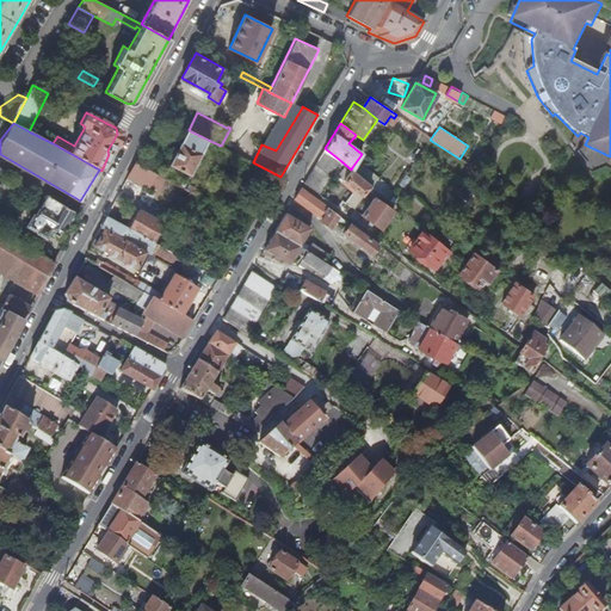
[(208,140),(189,130),(171,165),(191,174),(208,140)]
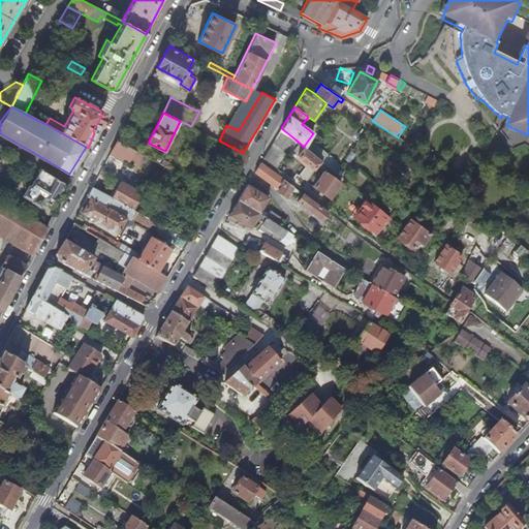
[(338,137),(320,125),(316,131),(334,144),(338,137)]
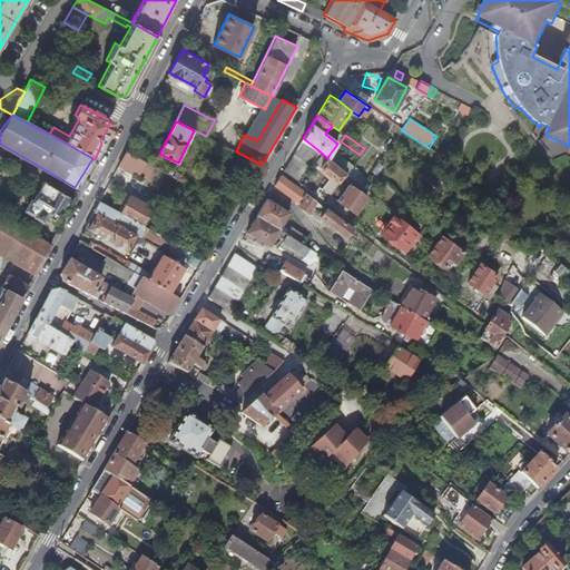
[(303,138),(294,154),(308,165),(318,150),(303,138)]
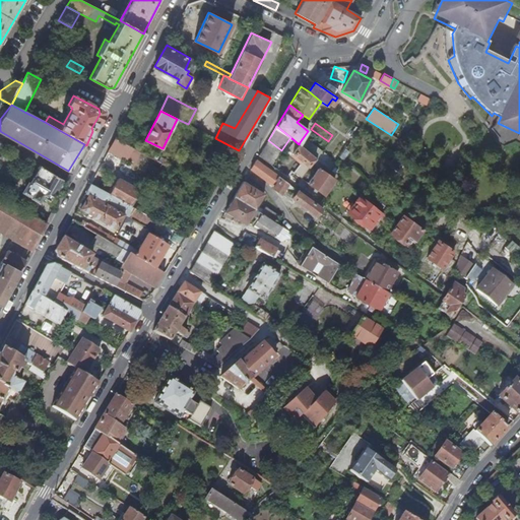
[(397,139),(402,143),(408,133),(403,130),(397,139)]
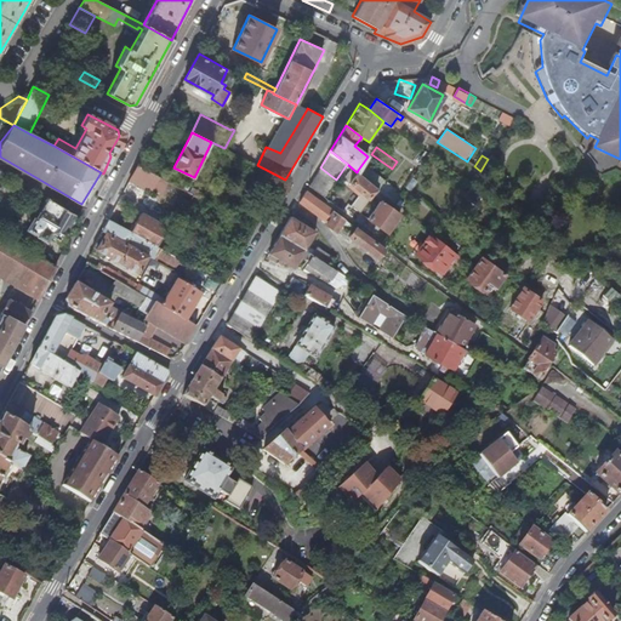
[(397,161),(392,169),(397,171),(411,182),(415,175),(397,161)]
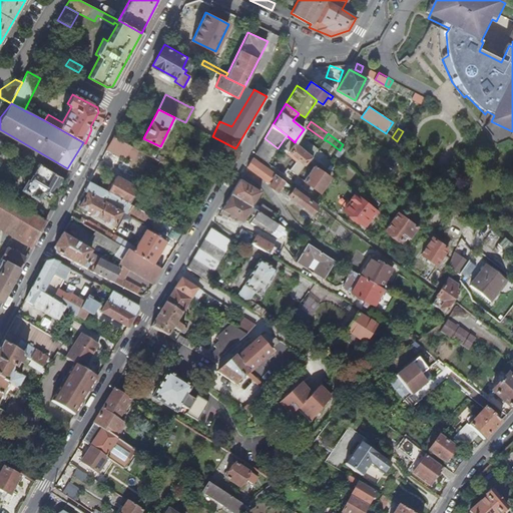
[(131,144),(114,135),(107,148),(125,157),(126,154),(131,144)]
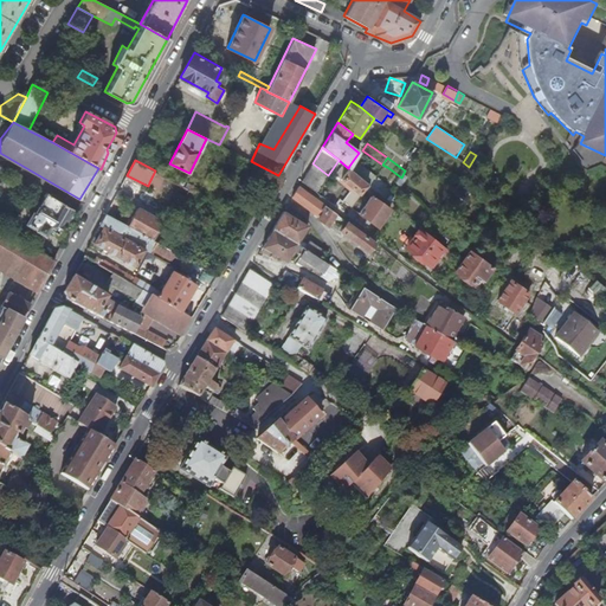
[(310,166),(302,181),(316,193),(327,178),(310,166)]
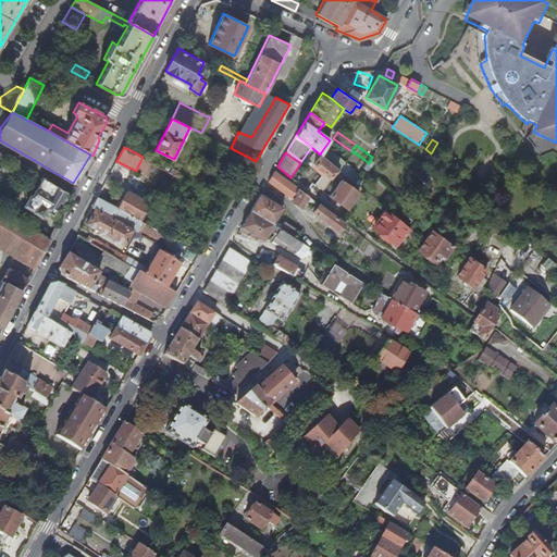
[(324,158),(339,170),(343,165),(344,164),(329,152),(326,156),(324,158)]
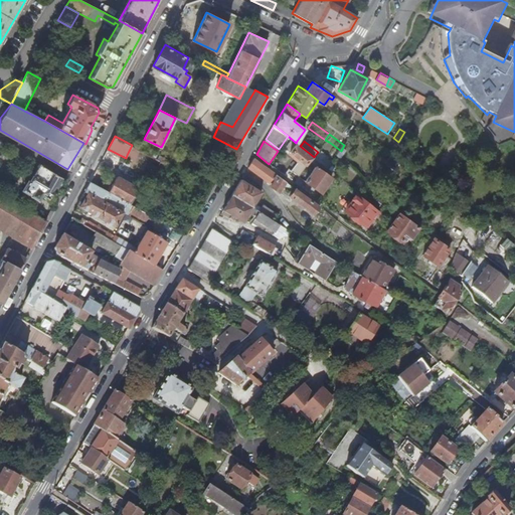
[(307,161),(311,164),(315,159),(314,157),(300,146),(296,143),(289,152),(305,164),(307,161)]
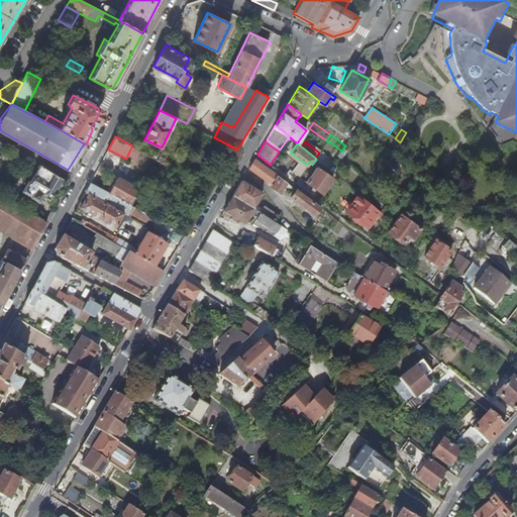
[(139,149),(132,145),(127,156),(134,160),(139,149)]
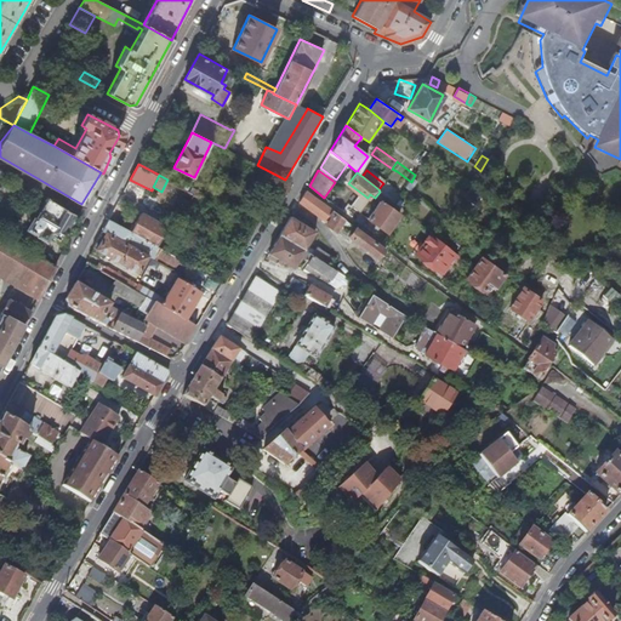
[(177,181),(176,184),(194,194),(199,197),(201,193),(177,181)]
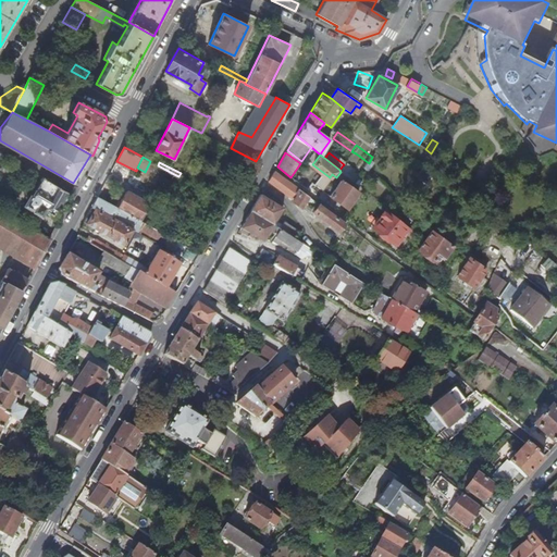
[(274,172),(269,182),(294,199),(293,200),(301,207),(309,197),(274,172)]
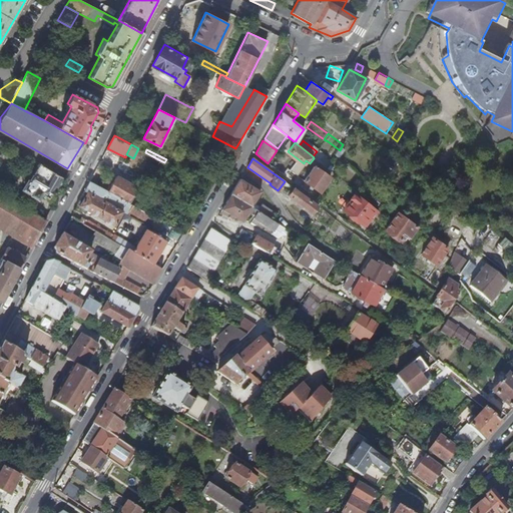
[(314,158),(310,163),(314,166),(320,171),(324,166),(320,162),(317,159),(314,158)]
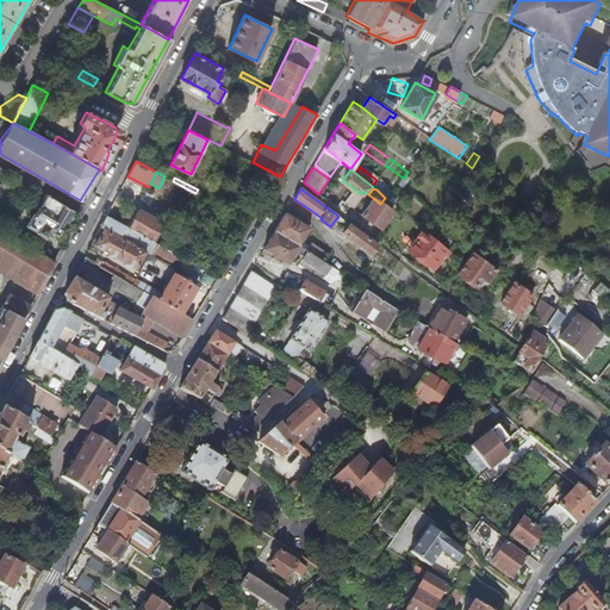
[(385,198),(386,198),(390,193),(384,188),(380,193),(385,198)]
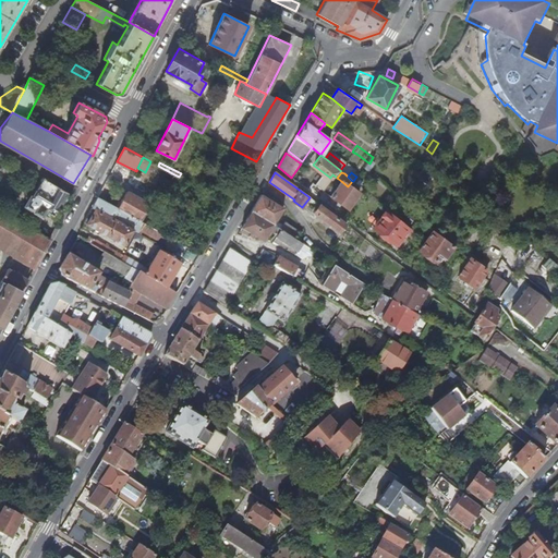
[(300,173),(295,181),(320,198),(325,193),(300,173)]
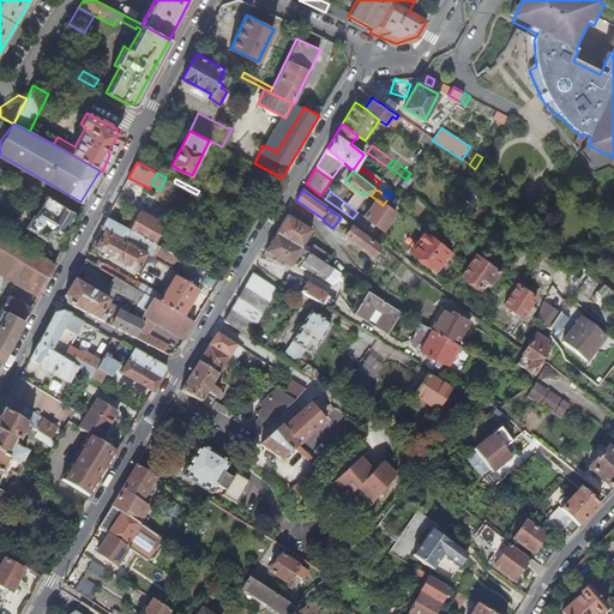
[(197,194),(192,192),(180,212),(186,216),(197,194)]
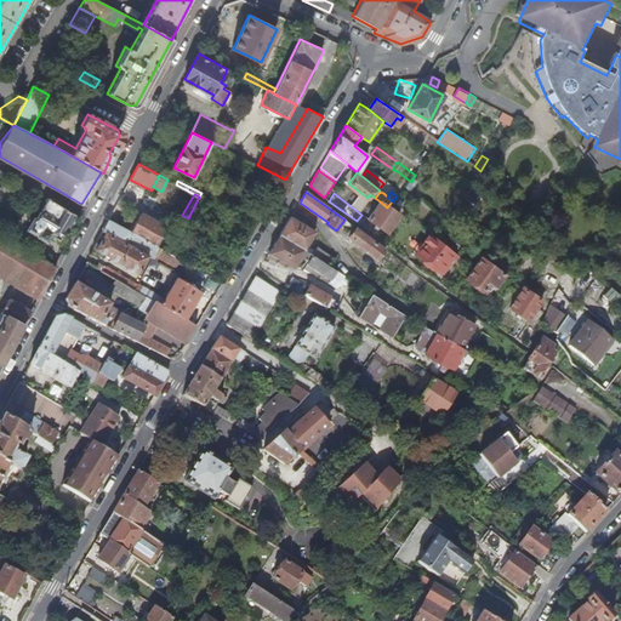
[(56,238),(72,212),(45,195),(26,228),(41,237),(45,231),(56,238)]
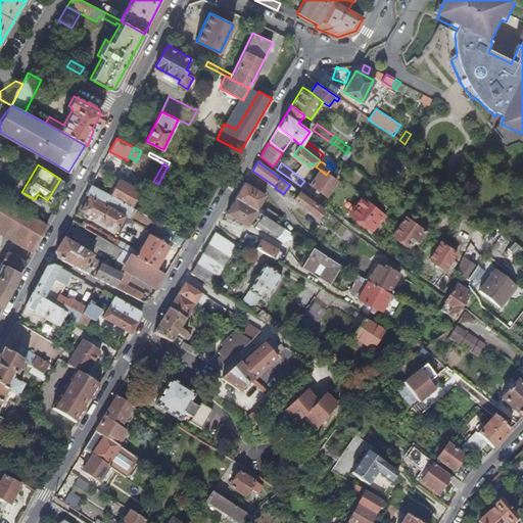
[(326,175),(320,170),(310,184),(326,196),(336,182),(326,175)]
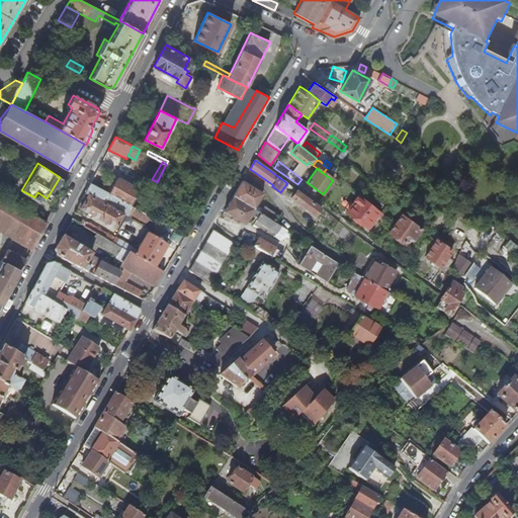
[(117,178),(108,192),(128,203),(137,189),(117,178)]
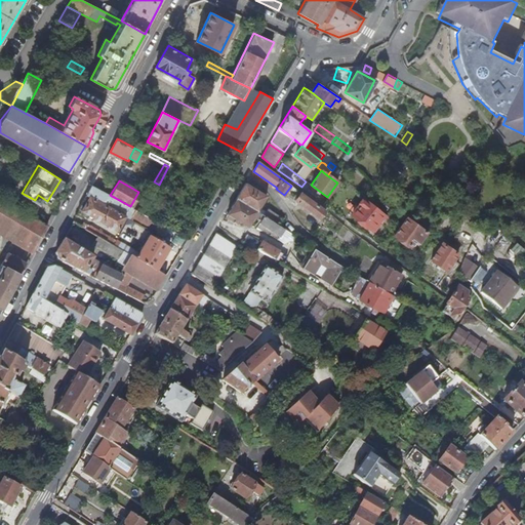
[(306,182),(301,187),(307,191),(311,186),(306,182)]
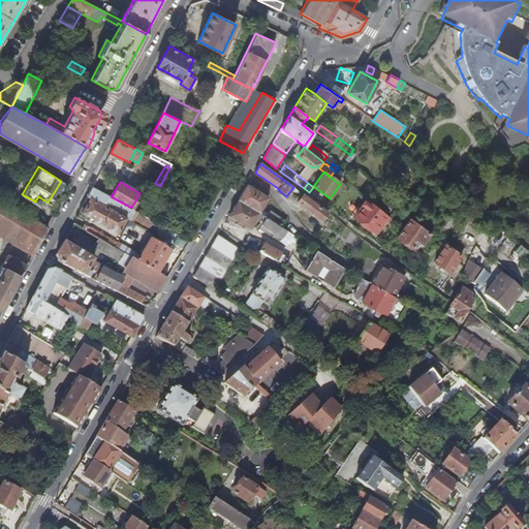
[(239,199),(259,212),(266,216),(281,226),(283,221),(269,211),(268,214),(261,209),(269,197),(247,184),(239,199)]
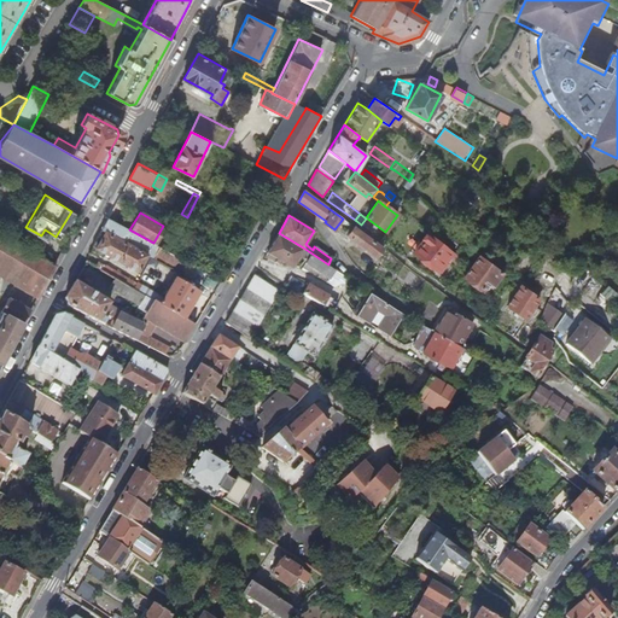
[(188,279),(196,267),(180,258),(163,249),(159,246),(153,243),(129,229),(109,217),(93,245),(138,272),(150,252),(185,273),(184,277),(188,279)]
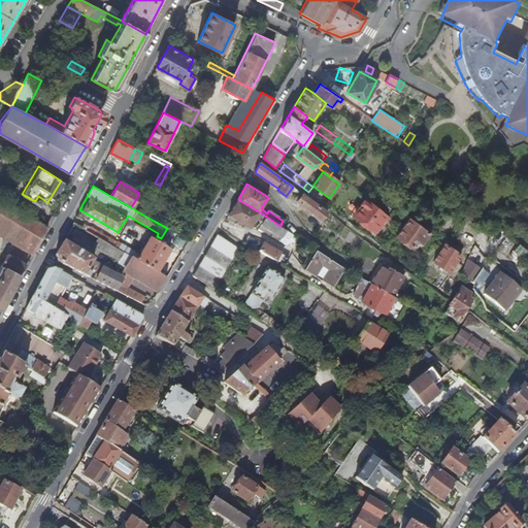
[(331,224),(335,218),(303,194),(297,203),(322,220),(323,219),(331,224)]
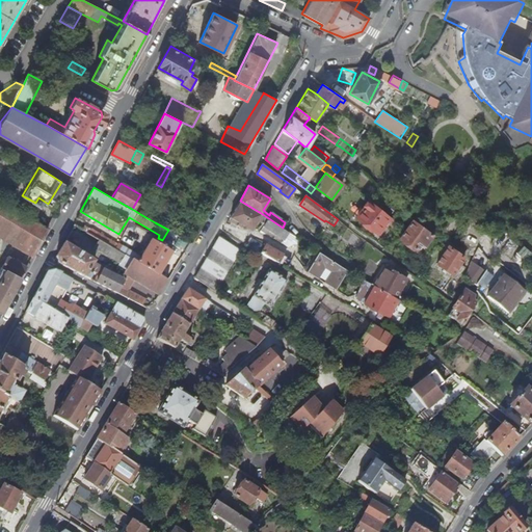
[(14,244),(32,256),(47,230),(0,201),(0,229),(17,239),(14,244)]
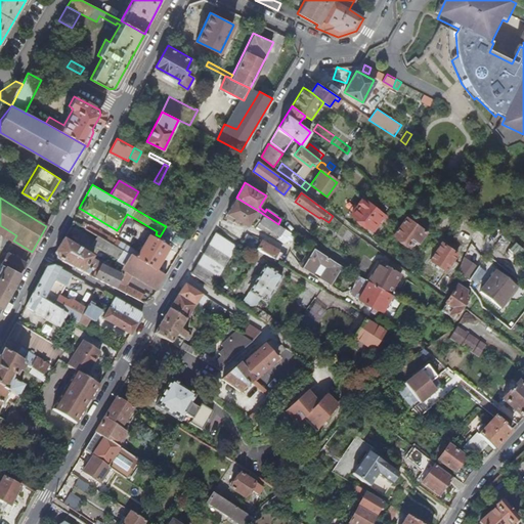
[(138,211),(142,205),(144,200),(141,198),(135,209),(138,211)]
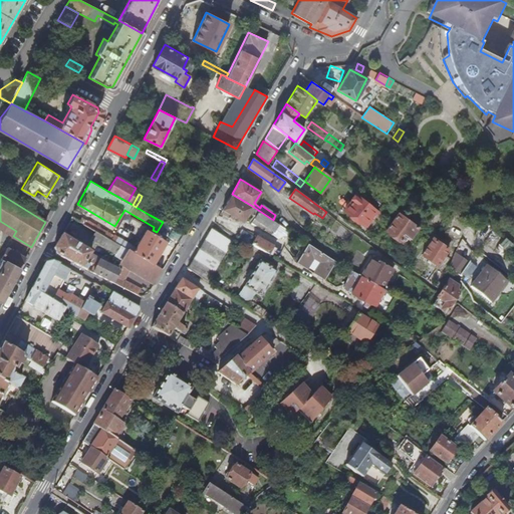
[(232,194),(222,209),(243,221),(252,206),(232,194)]
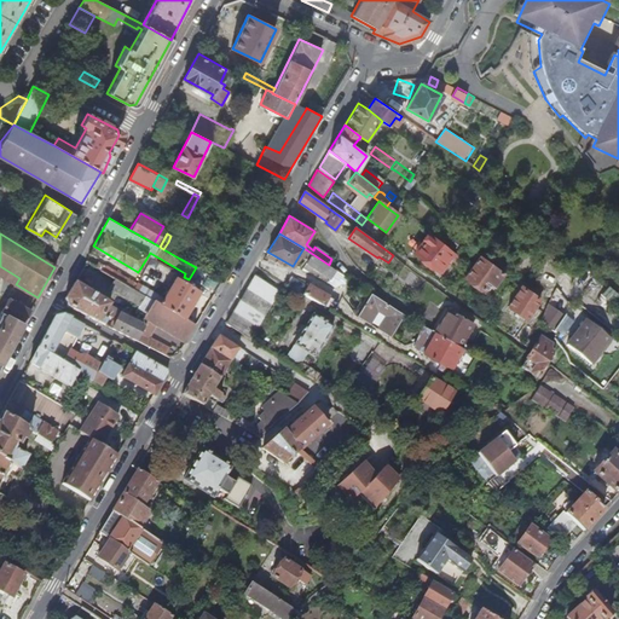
[(451,260),(452,258),(456,254),(449,249),(433,236),(416,254),(439,273),(443,267),(445,270),(452,262),(451,260)]
